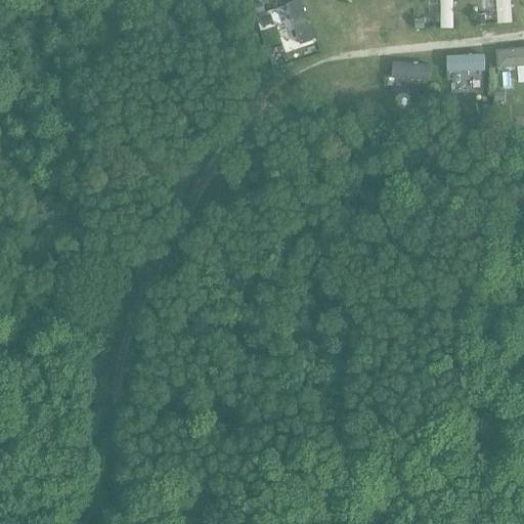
[(286,51),(316,42),(304,0),(294,0),(272,6),(286,51)]
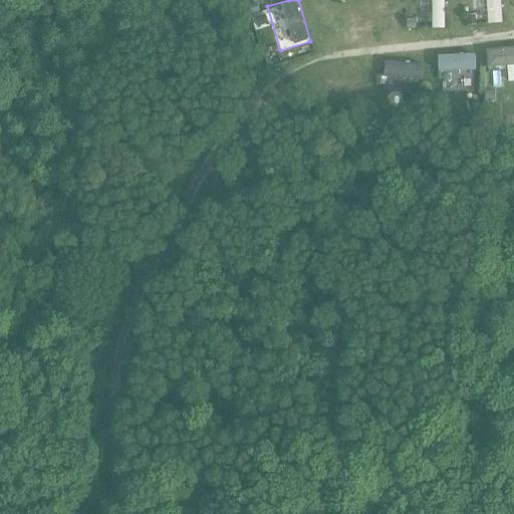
[(447,26),(446,0),(425,0),(425,26),(447,26)]
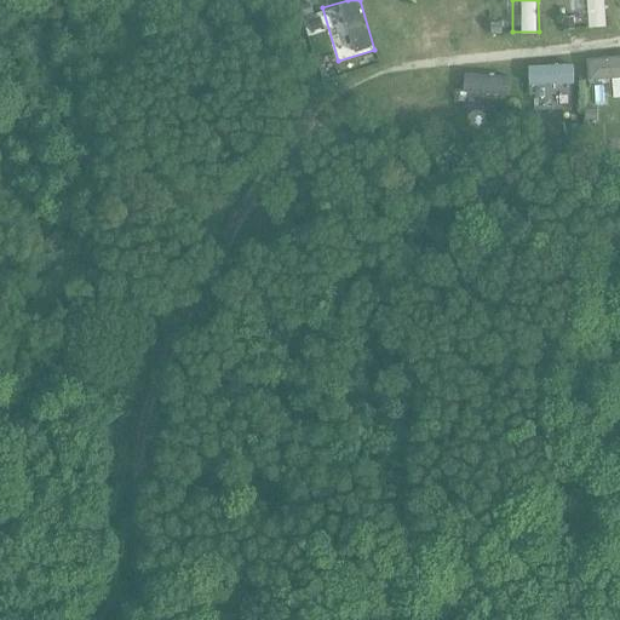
[(587,0),(589,26),(607,26),(607,0),(587,0)]
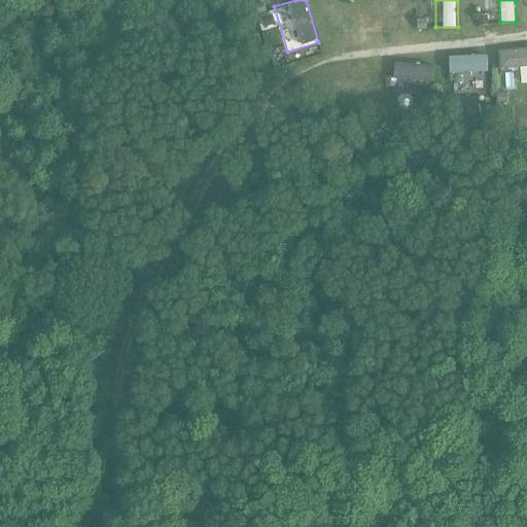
[(486,15),(478,16),(479,27),(487,26),(486,15)]
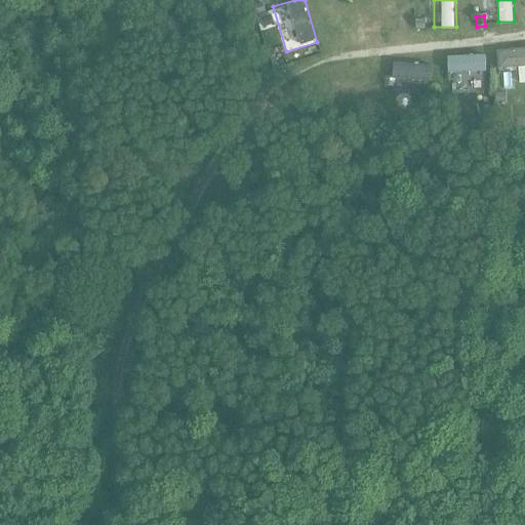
[(423,19),(415,21),(415,30),(425,30),(423,19)]
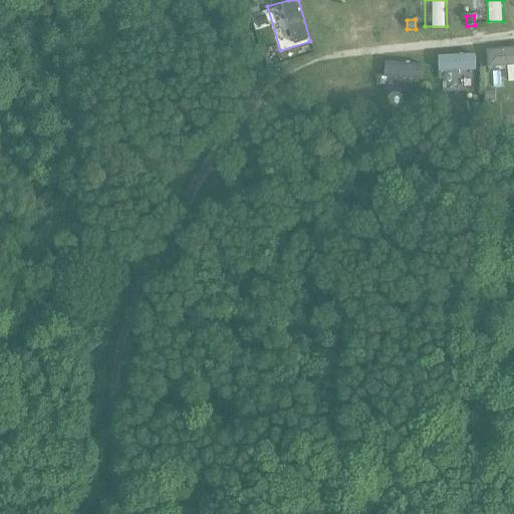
[(510,79),(513,78),(513,44),(489,47),(490,66),(509,64),(510,79)]
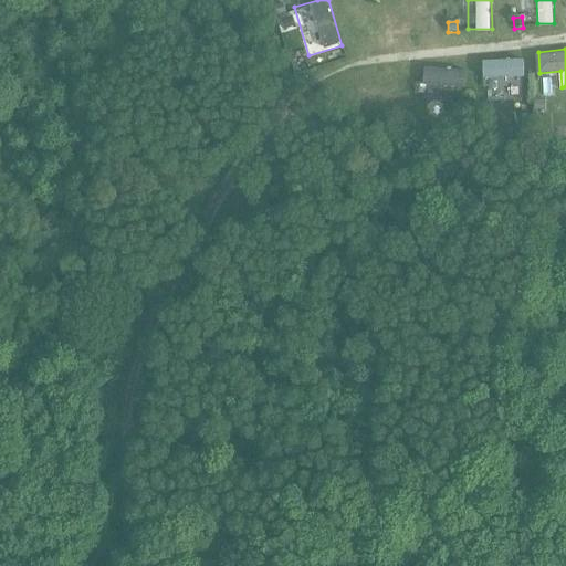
[(484,76),(526,75),(526,56),(484,58),(484,76)]
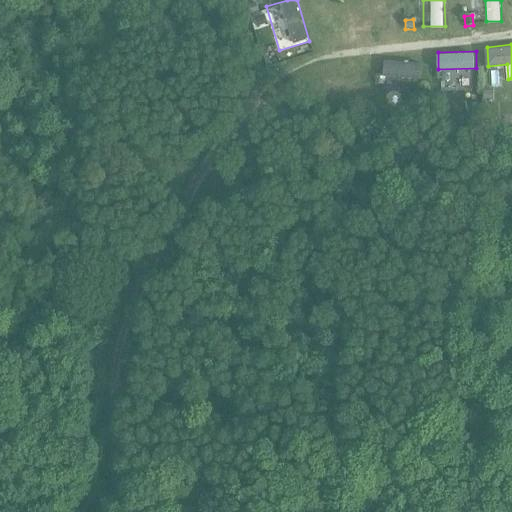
[(384,75),(423,77),(424,60),(385,58),(384,75)]
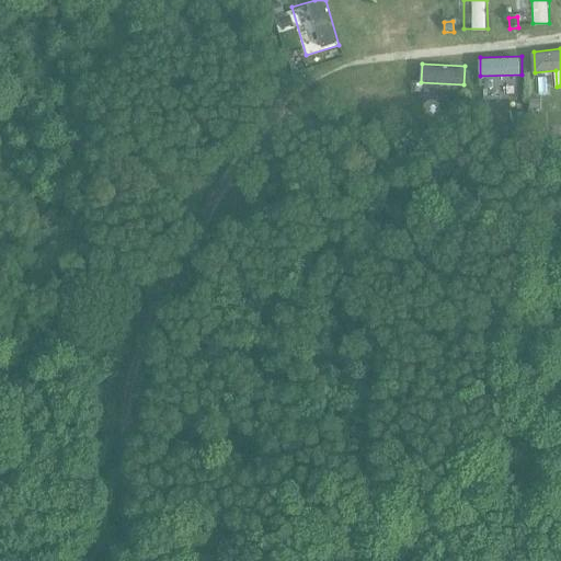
[(539,100),(529,100),(529,111),(539,111),(539,100)]
